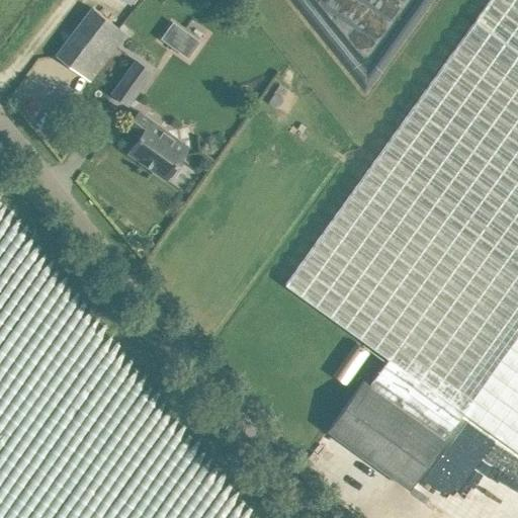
[(296,268),(285,284),(389,359),(370,385),(363,380),(328,430),(410,489),(463,413),(517,451),(517,0),(489,0),(475,20),(296,268)]
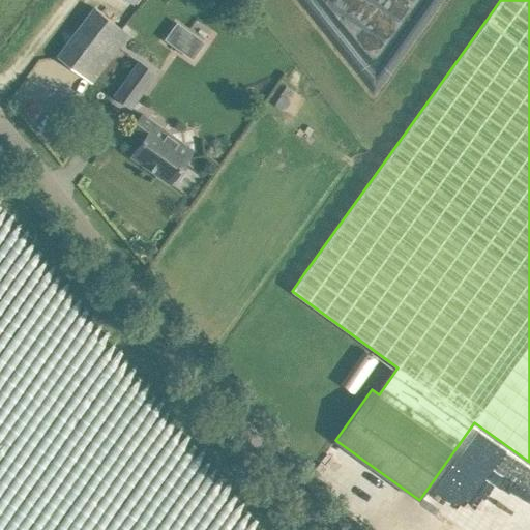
[(60,58),(93,83),(129,34),(95,8),(57,57),(59,59),(60,58)]
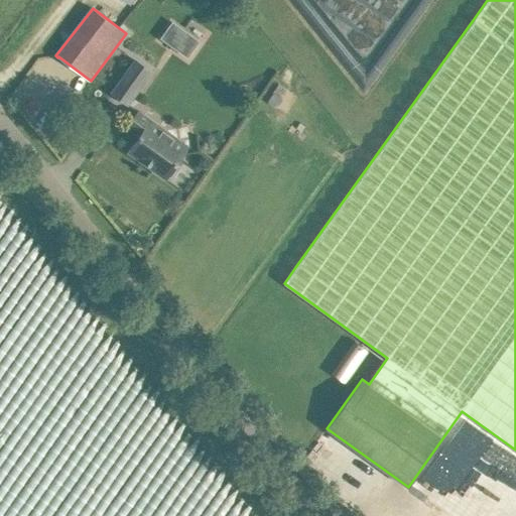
[(155,18),(146,29),(156,36),(157,35),(164,25),(155,18)]
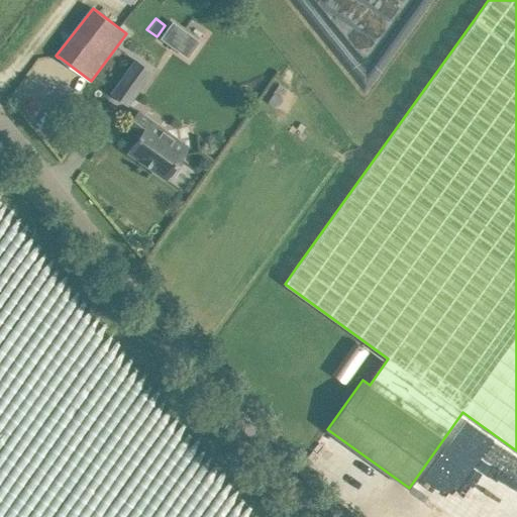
[(200,41),(172,21),(160,38),(188,58),(200,41)]
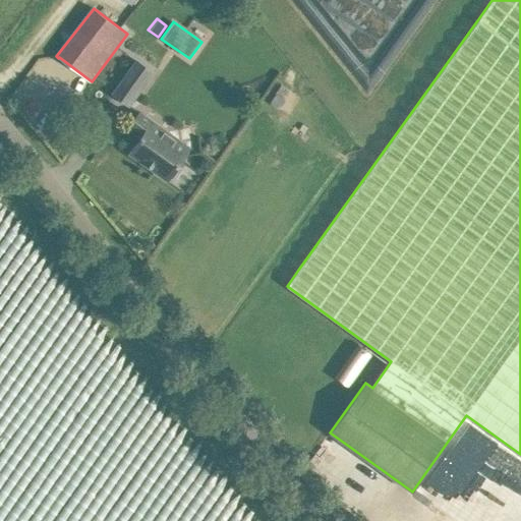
[(129,106),(154,71),(136,60),(112,94),(129,106)]
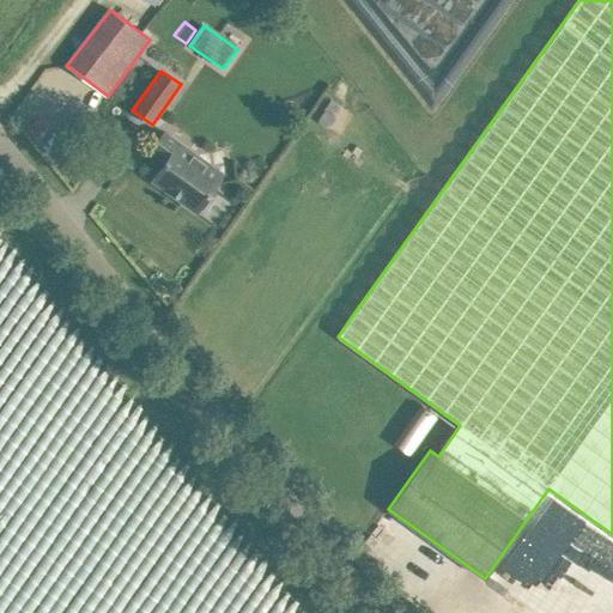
[(332,99),(325,110),(335,117),(343,105),(332,99)]
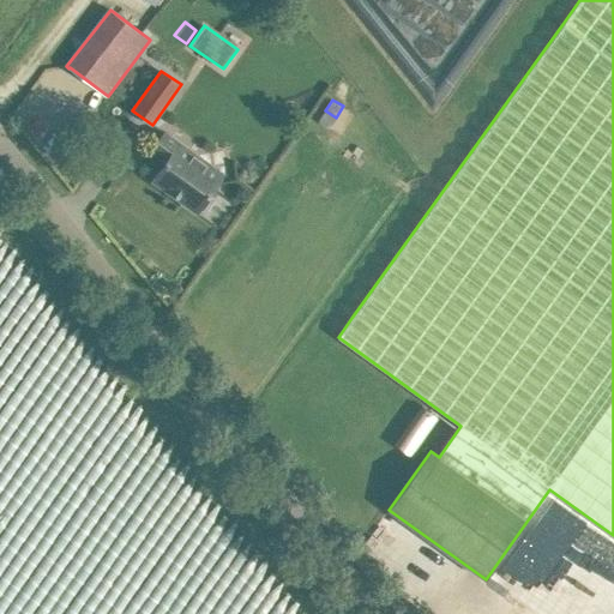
[(325,110),(318,122),(329,128),(336,118),(325,110)]
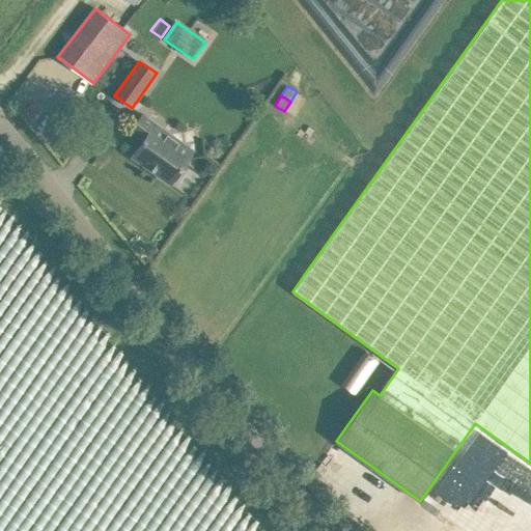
[(142,114),(131,131),(143,140),(132,156),(170,184),(193,150),(142,114)]
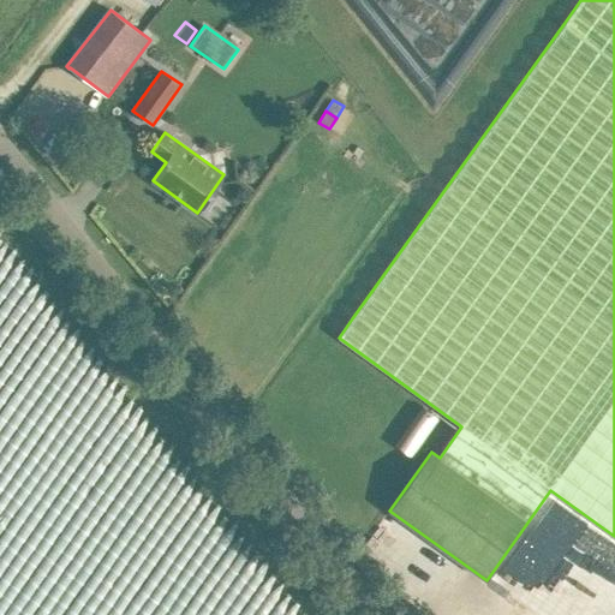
[(419,408),(393,446),(407,455),(434,418),(419,408)]
